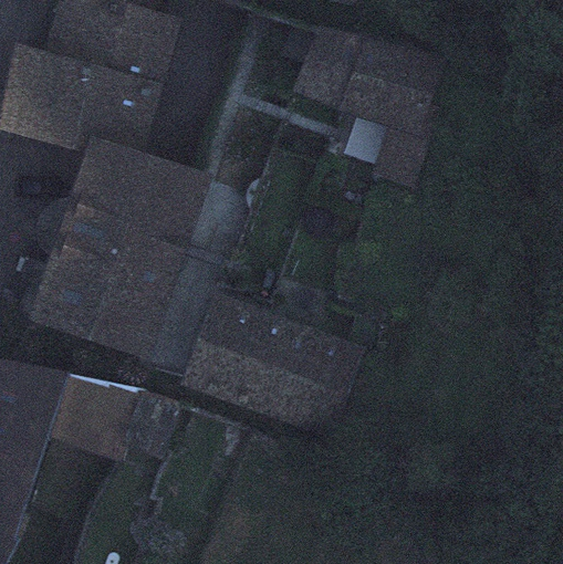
[(178,19),(104,0),(56,0),(44,49),(20,42),(0,121),(0,131),(84,152),(91,134),(145,152),(163,79),(178,19)]
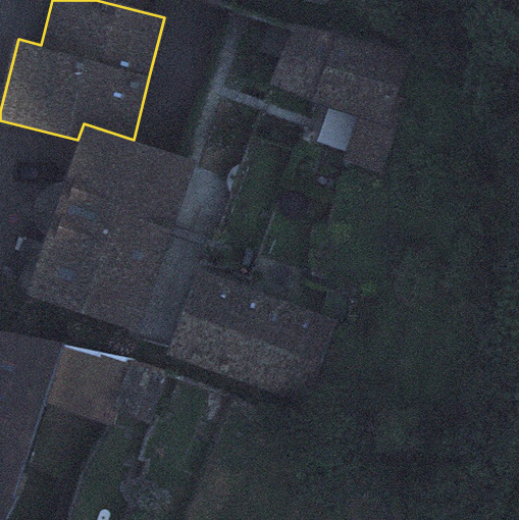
[(169,0),(147,89),(184,99),(209,6),(187,0),(169,0)]
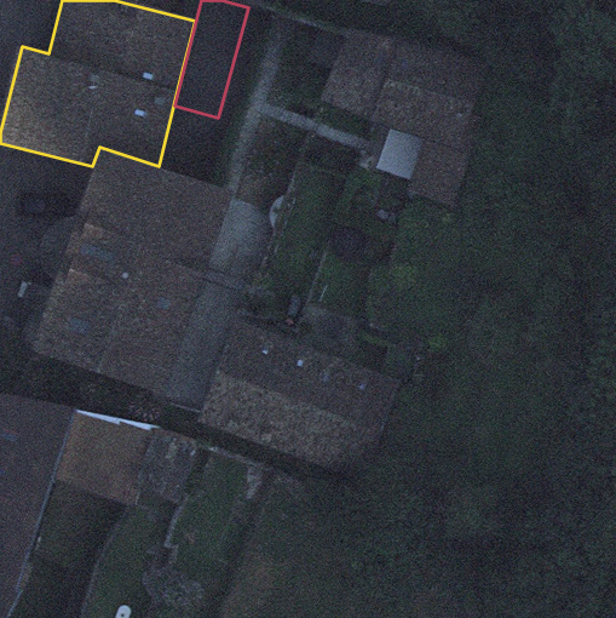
[(479,66),(355,28),(327,91),(435,129),(415,182),(456,194),(481,119),(462,112),(479,66)]
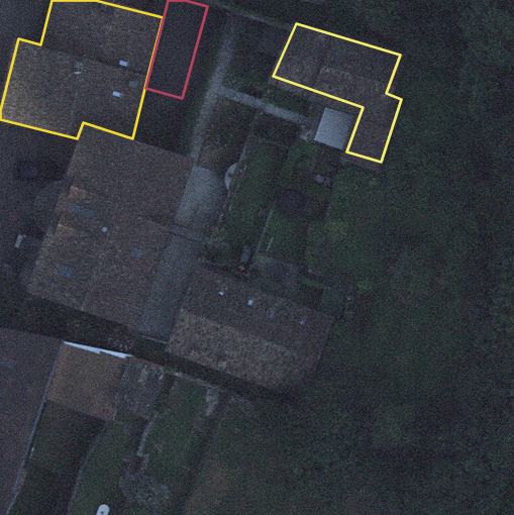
[(195,160),(132,138),(83,122),(77,138),(27,287),(140,325),(195,160)]
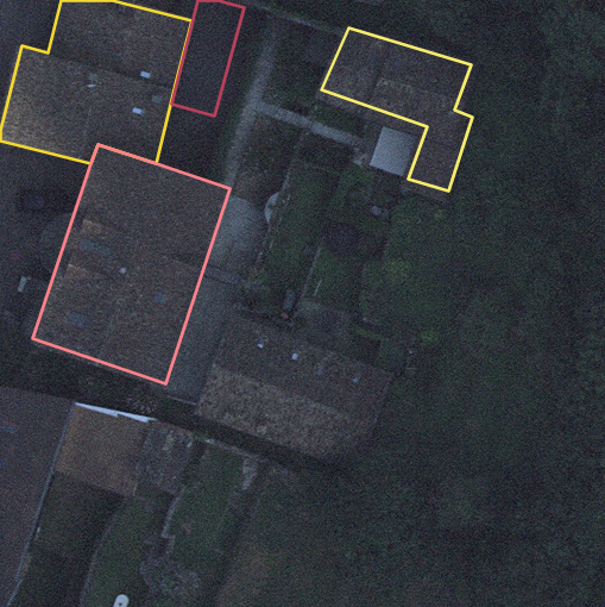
[(380,373),(239,319),(208,400),(350,455),(380,373)]
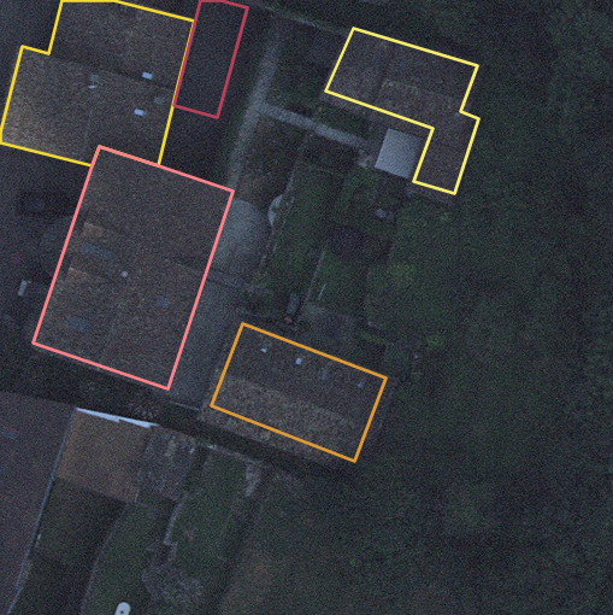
[(77,404),(0,391),(0,614),(4,614),(25,568),(77,404)]
